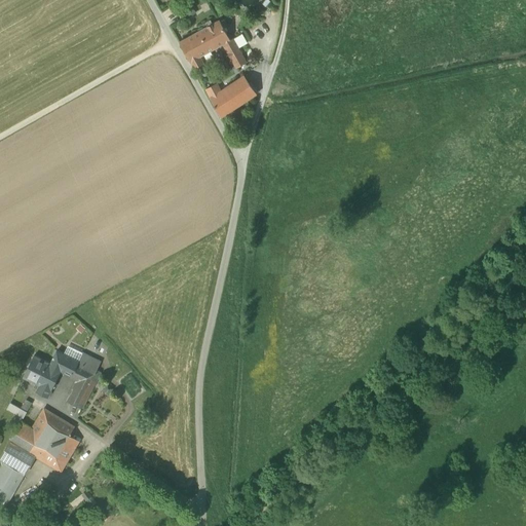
[(220,21),(203,29),(215,49),(222,44),(230,40),(220,21)]
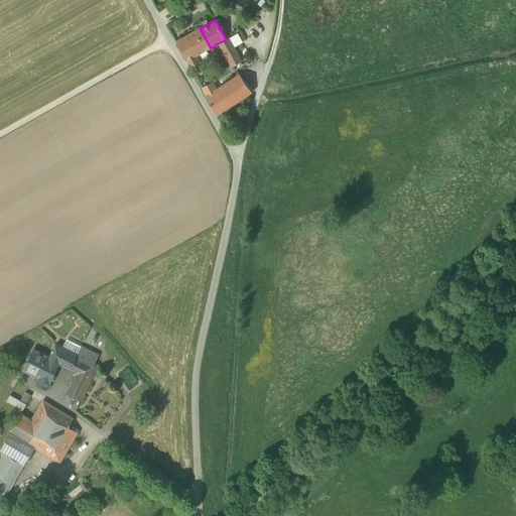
[(197,55),(211,48),(200,28),(176,41),(186,60),(190,68),(200,62),(197,55)]
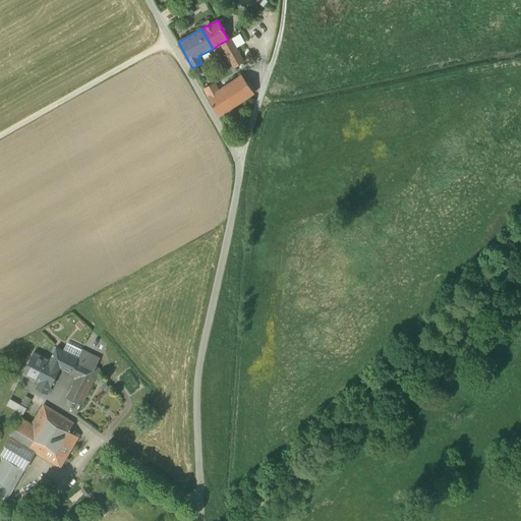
[(232,38),(237,48),(245,44),(240,34),(232,38)]
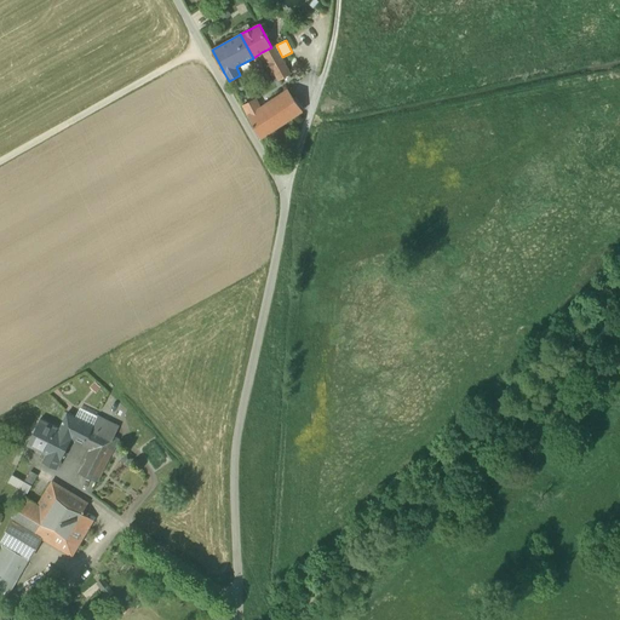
[(271,47),(288,78),(292,75),(282,57),(276,45),(271,47)]
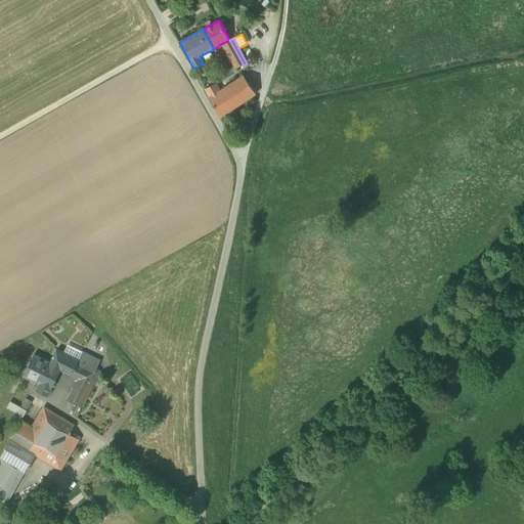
[(234,70),(237,70),(244,66),(229,40),(221,44),(234,70)]
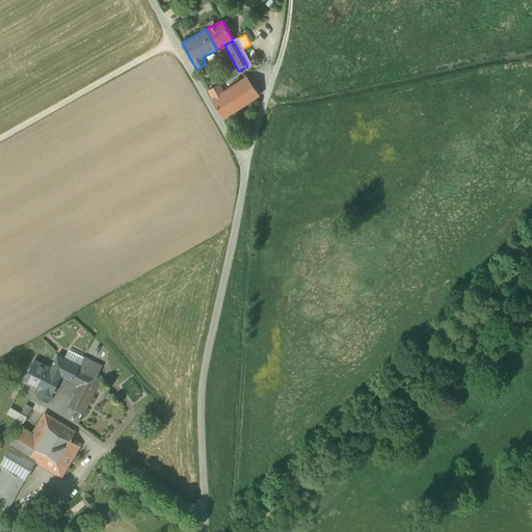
[(246,77),(223,91),(212,99),(223,120),(260,96),(246,77)]
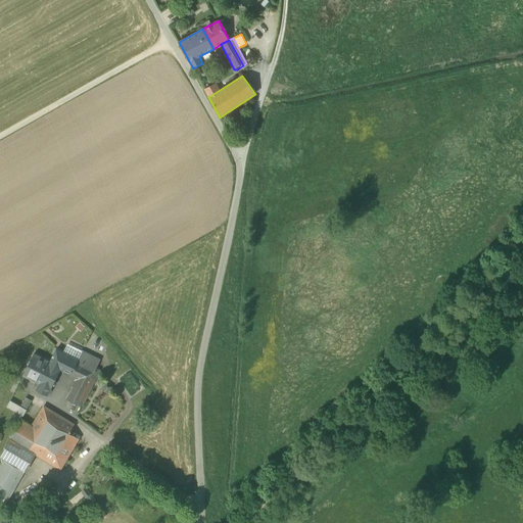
[(204,90),(208,97),(220,90),(216,83),(204,90)]
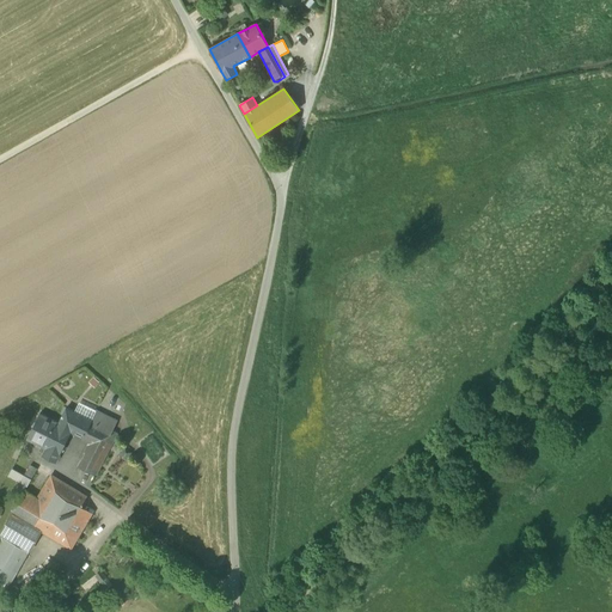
[(73,414),(79,417),(91,423),(95,417),(97,411),(79,402),(73,414)]
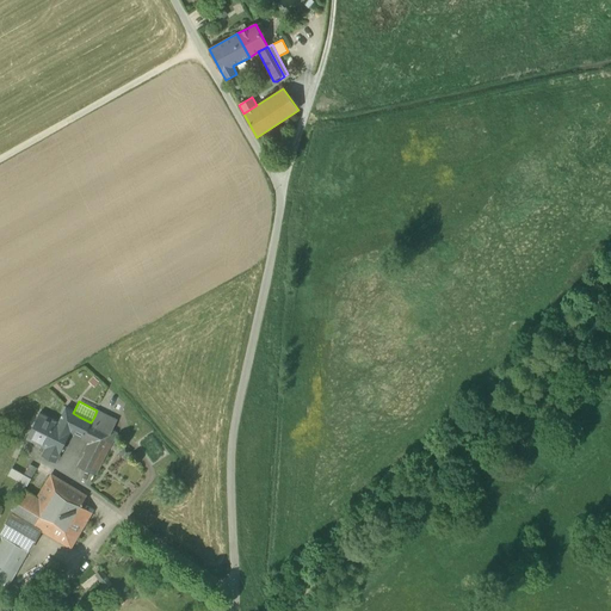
[(66,409),(59,424),(45,449),(42,455),(55,462),(71,431),(79,417),(73,413),(66,409)]
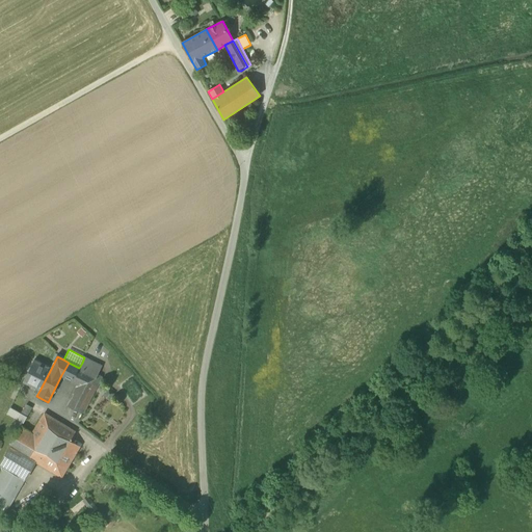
[(82,363),(79,368),(97,377),(103,366),(85,356),(84,357),(82,363)]
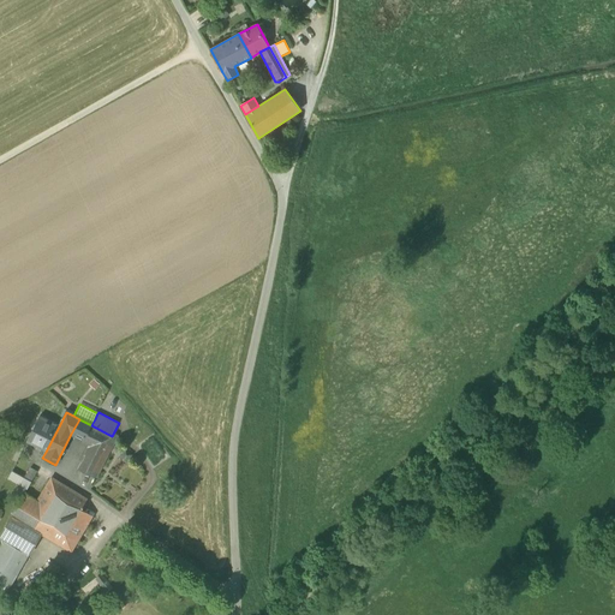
[(28,442),(46,452),(59,427),(41,417),(28,442)]
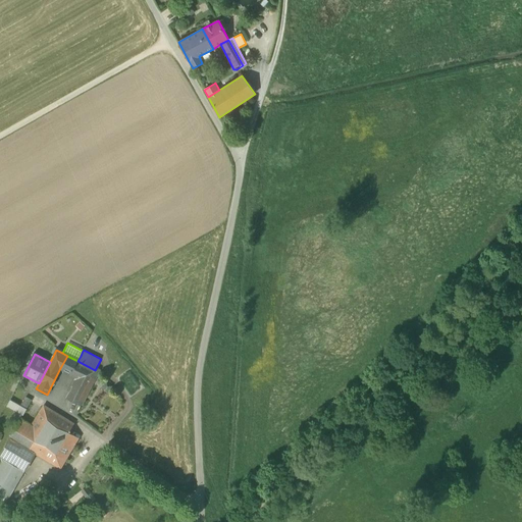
[(71,374),(77,361),(67,356),(60,368),(71,374)]
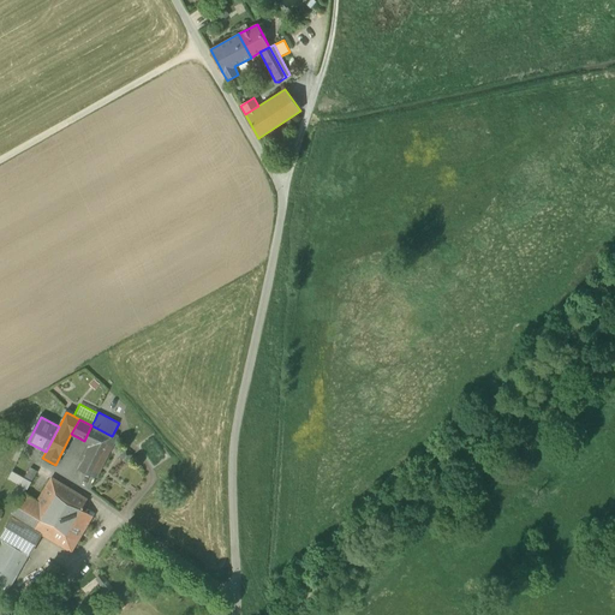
[(112,436),(91,425),(84,441),(90,443),(85,454),(88,457),(76,478),(91,485),(115,439),(112,436)]
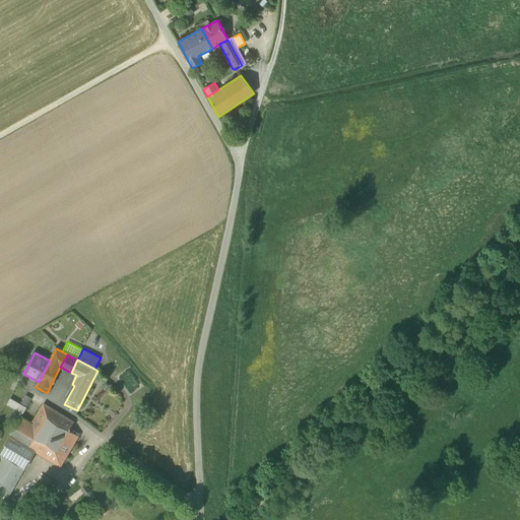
[(20,418),(25,408),(21,405),(26,397),(23,395),(19,403),(15,409),(13,414),(20,418)]
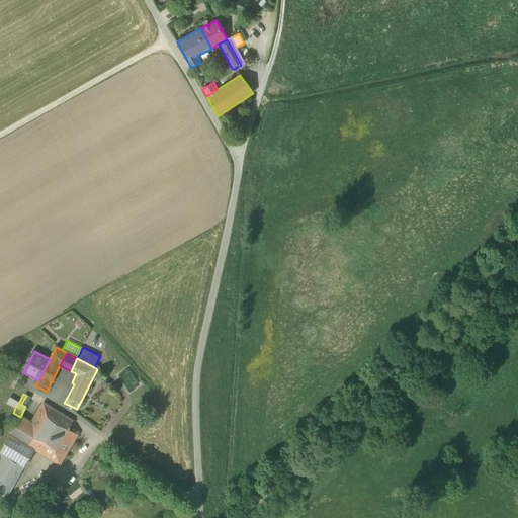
[(30,398),(26,396),(21,404),(25,407),(30,398)]
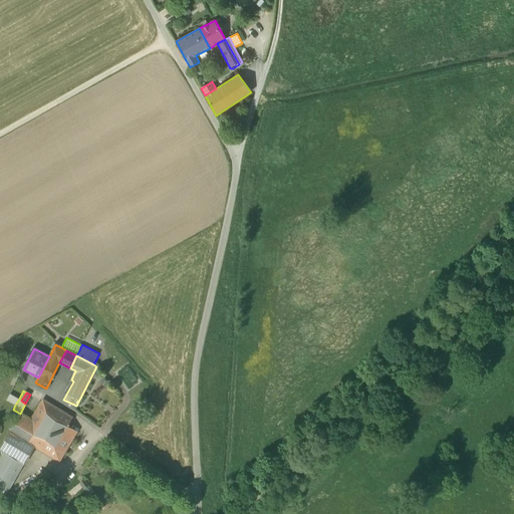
[(6,400),(15,405),(19,399),(10,394),(6,400)]
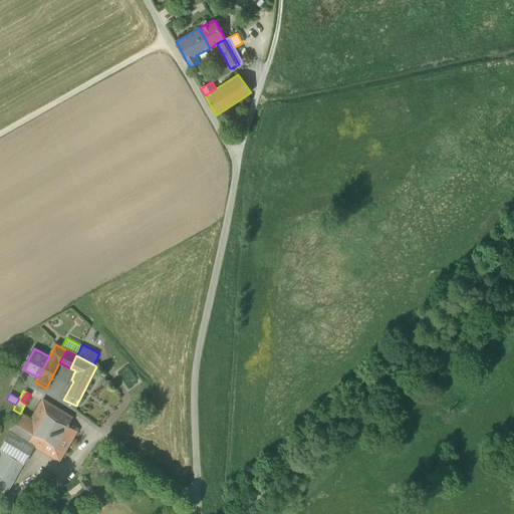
[(30,420),(38,425),(51,405),(43,400),(30,420)]
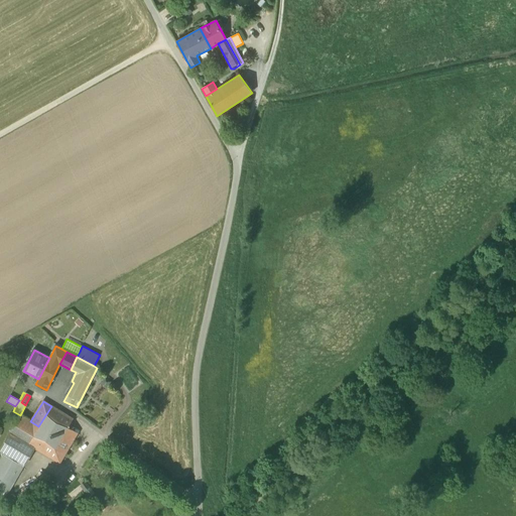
[(22,429),(18,436),(27,442),(36,447),(57,462),(58,460),(61,455),(74,437),(65,432),(73,420),(51,406),(38,426),(42,428),(41,430),(43,431),(39,439),(22,429)]
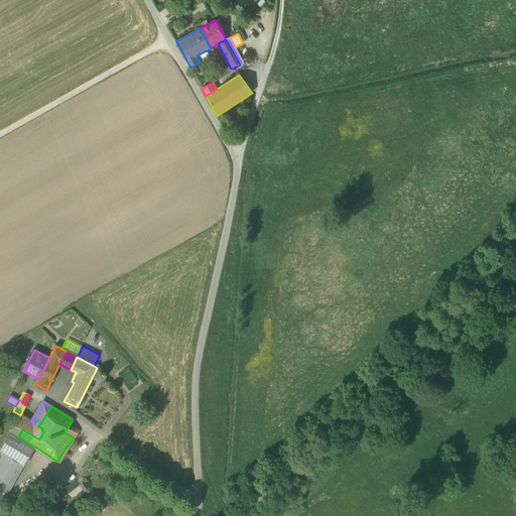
[(22,429),(39,439),(43,431),(41,430),(42,428),(38,426),(30,421),(20,415),(10,431),(18,436),(22,429)]
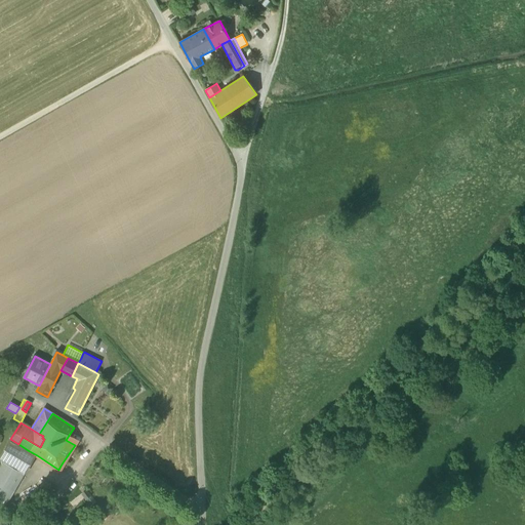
[(15,468),(18,463),(28,450),(18,444),(10,439),(0,456),(0,458),(3,460),(15,468)]
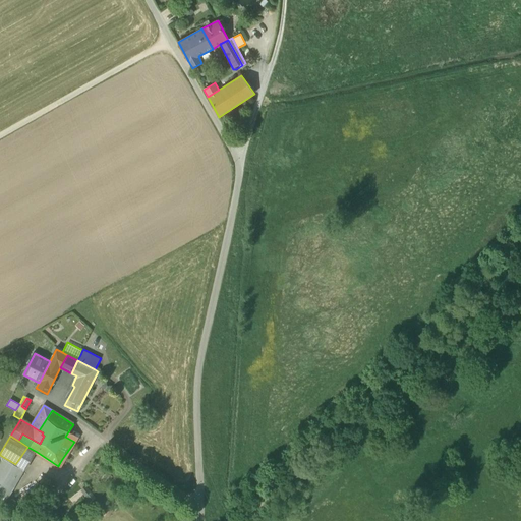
[(37,452),(27,447),(18,460),(15,464),(24,469),(25,470),(37,452)]
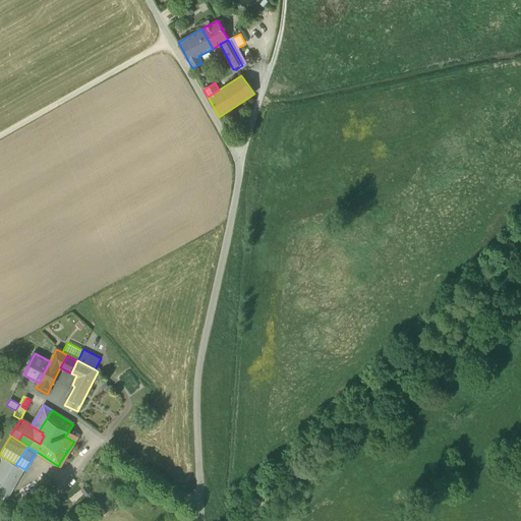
[(0,463),(0,494),(8,499),(24,469),(15,464),(3,457),(0,463)]
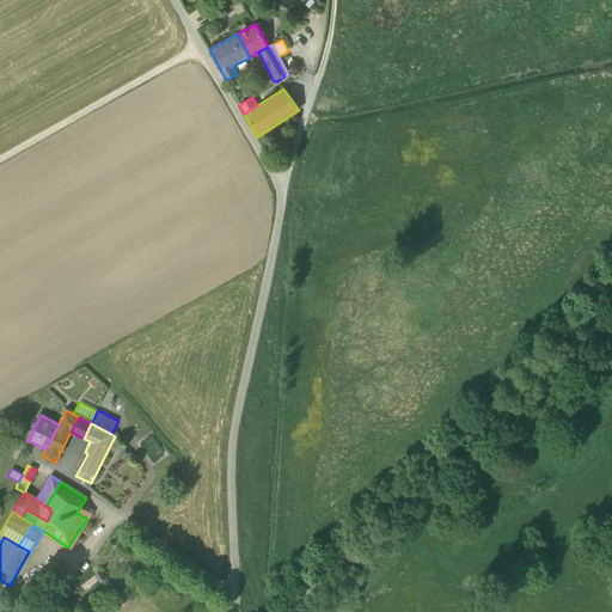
[(106,577),(101,570),(95,575),(101,582),(106,577)]
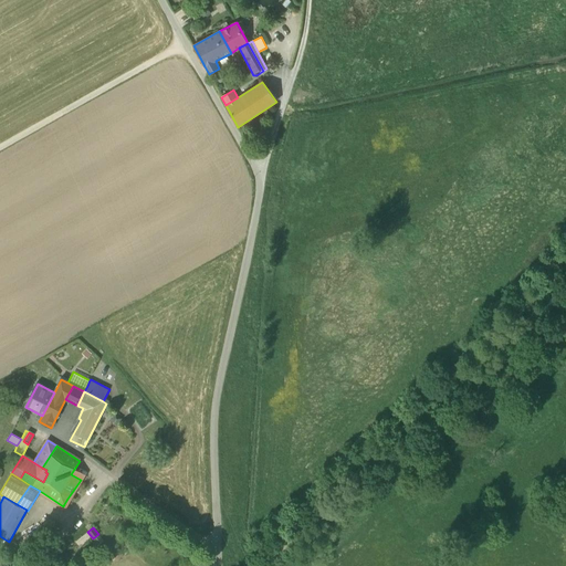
[(98,534),(93,538),(98,545),(104,541),(98,534)]
